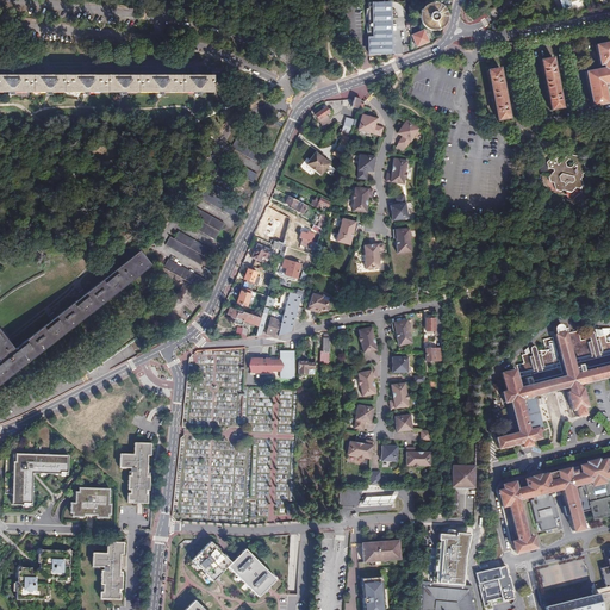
[(391,2),(369,1),(369,56),(393,56),(391,2)]
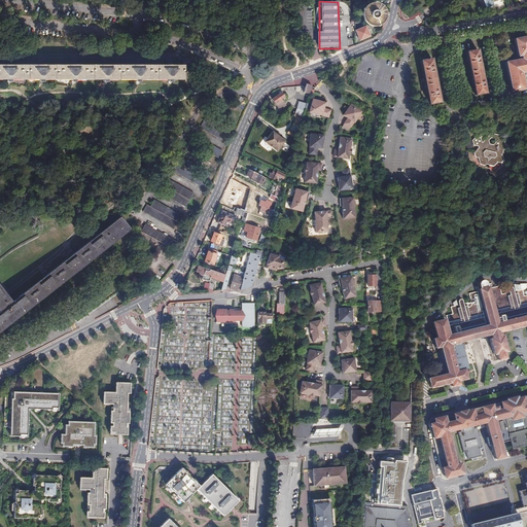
[(360,19),(360,20),(361,21),(361,22),(362,22),(363,23),(364,24),(366,25),(369,26),(371,26),(372,26),(374,26),(375,25),(376,25),(377,25),(378,24),(379,23),(380,22),(381,21),(382,20),(382,18),(382,16),(383,15),(383,14),(383,13),(383,12),(382,11),(382,10),(381,9),(381,8),(380,7),(378,5),(376,4),(375,3),(374,3),(373,3),(371,3),(369,3),(366,3),(365,4),(364,5),(363,5),(362,6),(361,7),(361,8),(360,9),(360,10),(359,12),(359,13),(359,14),(359,15),(360,18),(360,19)]
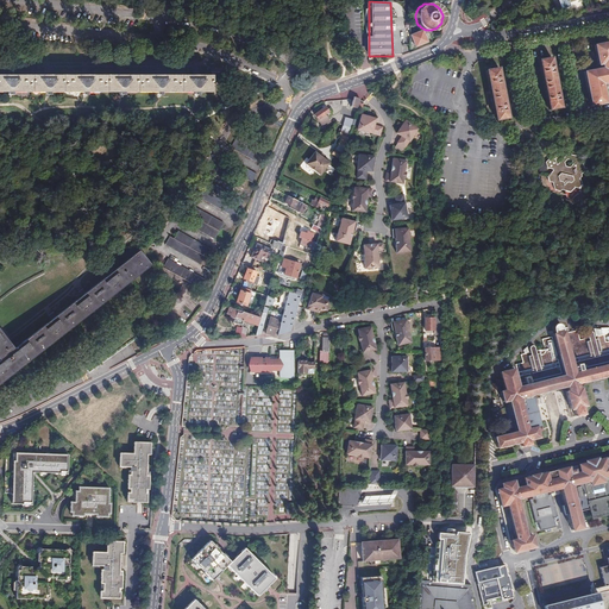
[(422,30),(412,35),(416,45),(427,41),(422,30)]
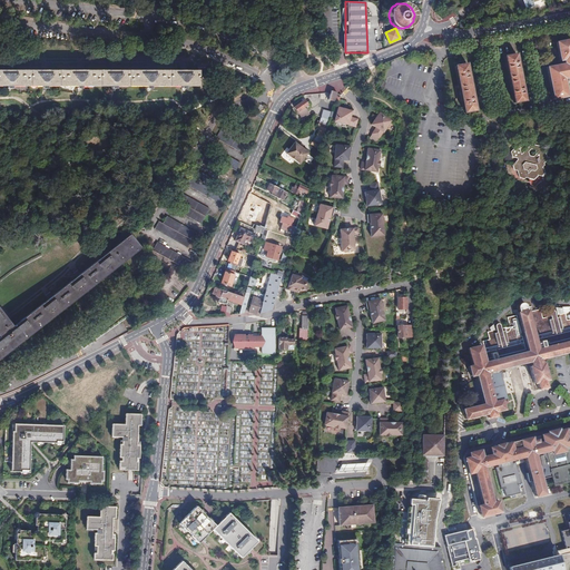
[(563,64),(546,67),(552,98),(564,96),(562,79),(569,77),(569,62),(569,59),(569,58),(569,49),(568,40),(556,43),(559,61),(562,60),(563,64)]
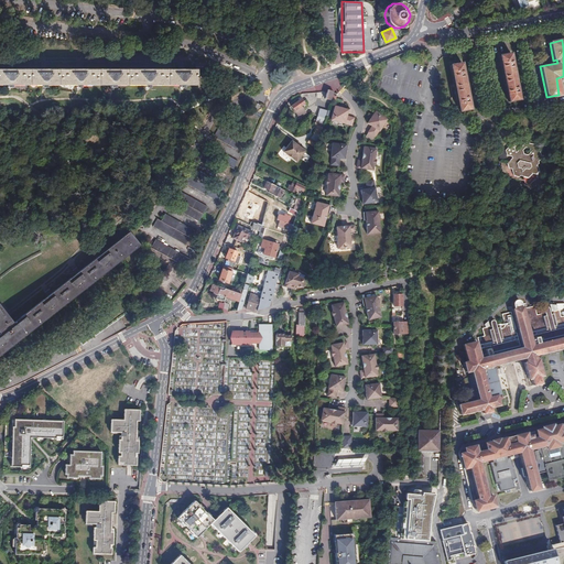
[(509,53),(498,55),(507,101),(518,99),(516,88),(510,62),(509,53)]
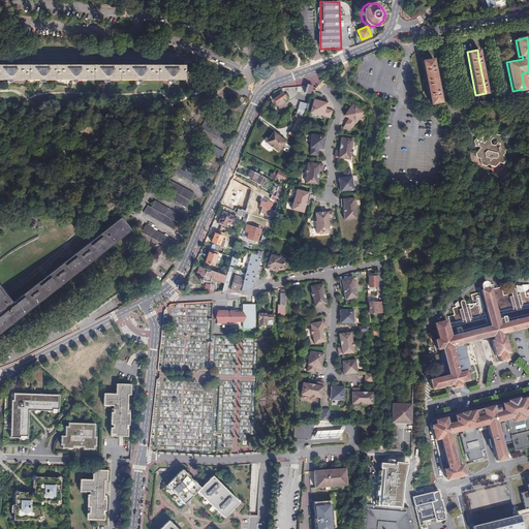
[(432,59),(421,60),(430,104),(440,102),(438,91),(433,67),(432,59)]
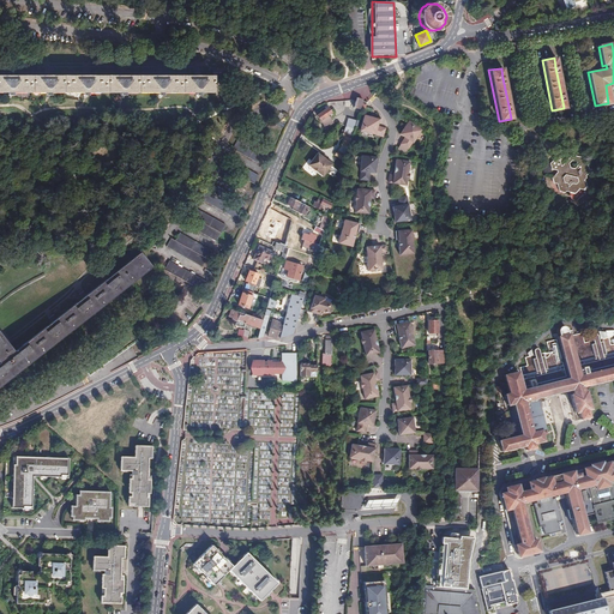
[(232,73),(221,73),(221,86),(232,86),(232,73)]
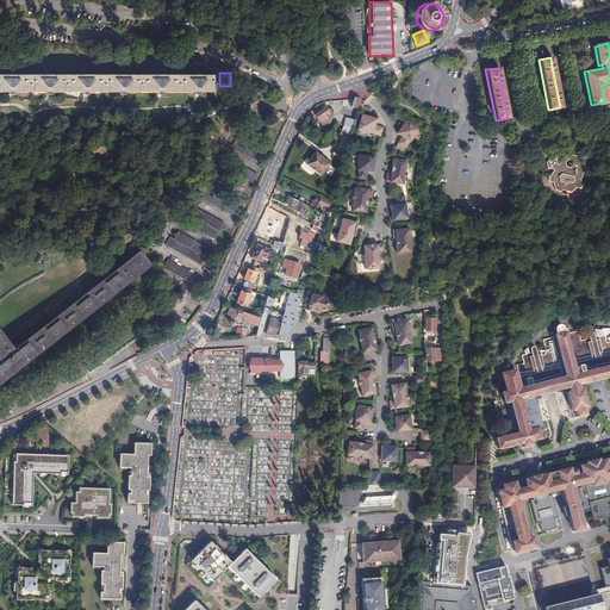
[(0,89),(6,91),(6,93),(11,93),(11,91),(43,91),(43,94),(48,94),(48,91),(80,91),(80,94),(86,94),(86,91),(118,91),(118,93),(123,94),(123,91),(156,91),(156,93),(161,94),(161,92),(194,92),(194,93),(199,94),(199,92),(211,92),(211,76),(141,76),(55,76),(0,75),(0,89)]
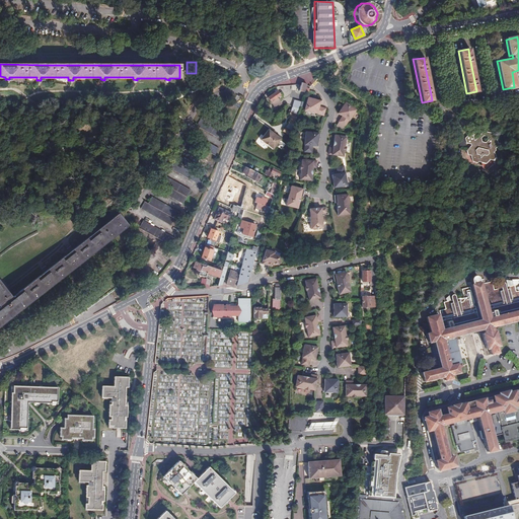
[(277,91),(267,98),(275,108),(281,104),(276,98),(278,96),(279,98),(281,97),(277,91)]
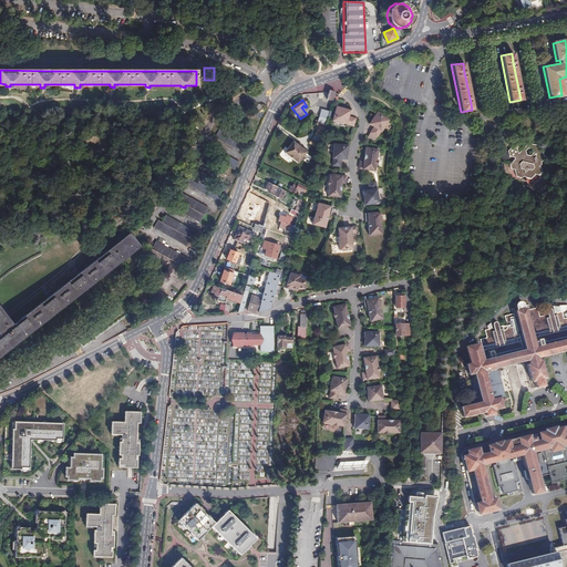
[(336,105),(331,119),(353,125),(356,116),(348,115),(350,109),(336,105)]
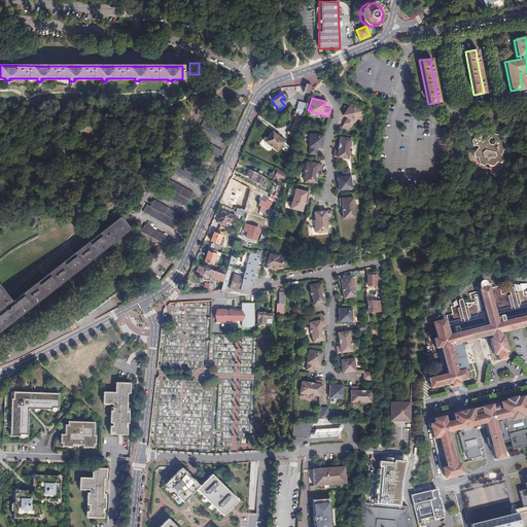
[(296,109),(304,111),(306,105),(299,102),(296,109)]
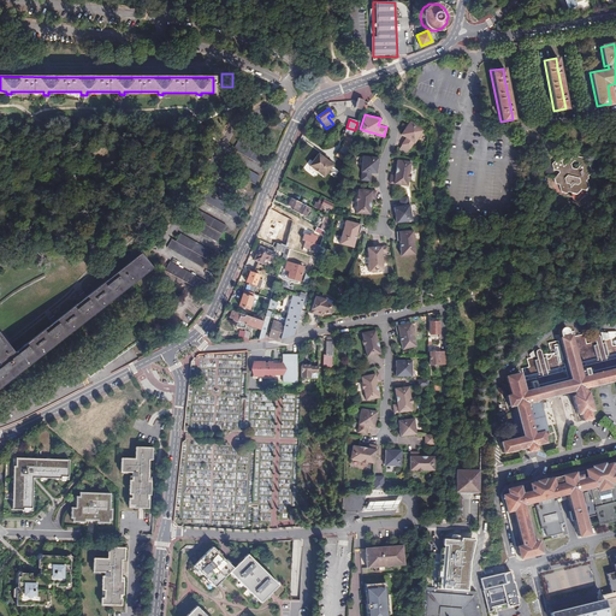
[(401,143),(409,148),(413,141),(414,141),(422,128),(409,119),(408,120),(407,120),(406,123),(406,124),(401,132),(406,136),(401,143)]
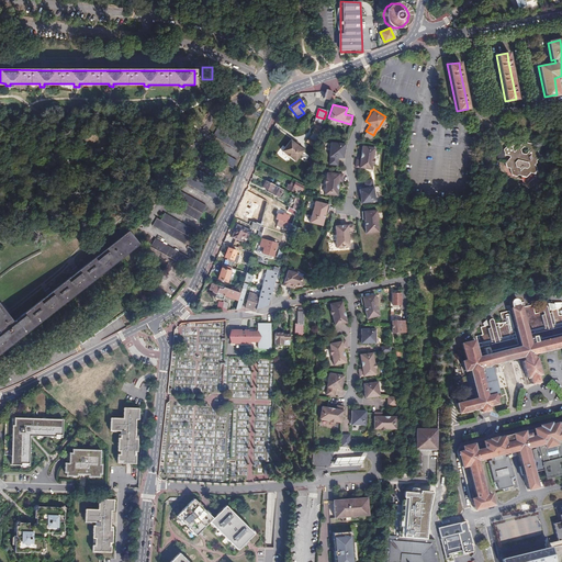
[(316,116),(314,116),(313,120),(311,120),(311,122),(312,123),(311,125),(314,126),(311,136),(314,137),(315,135),(318,136),(324,119),(316,116)]
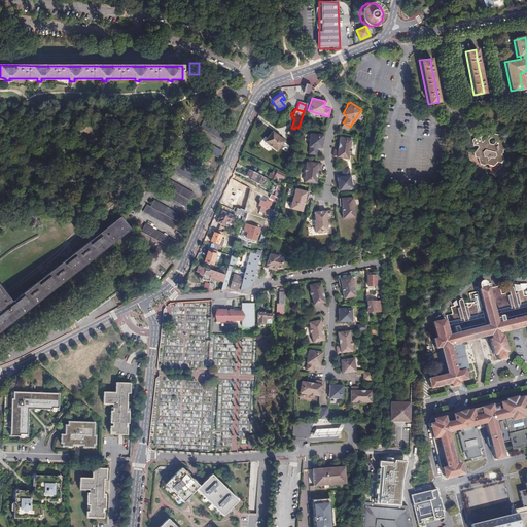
[(199,115),(192,130),(218,141),(221,134),(210,129),(213,121),(199,115)]
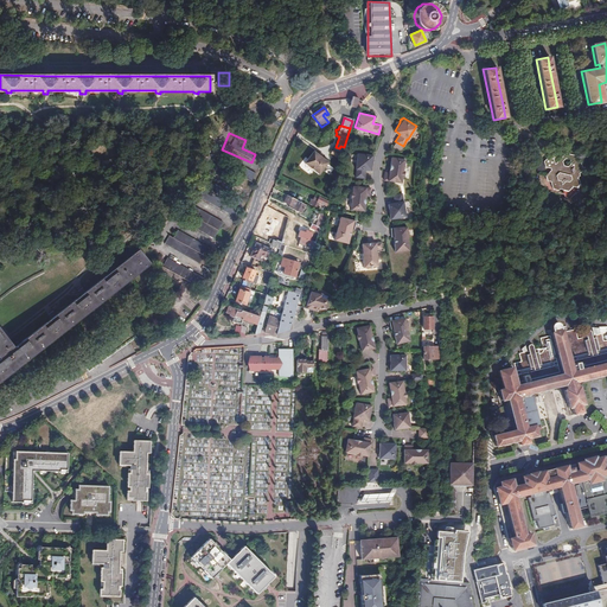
[(333,151),(330,155),(337,160),(339,163),(342,157),(333,151)]
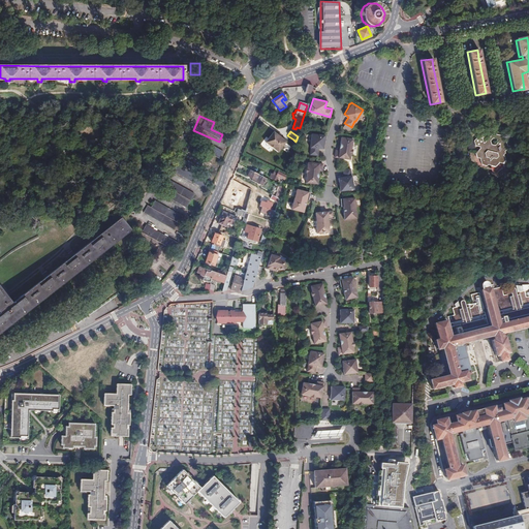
[(273,132),(265,143),(277,153),(285,142),(273,132)]
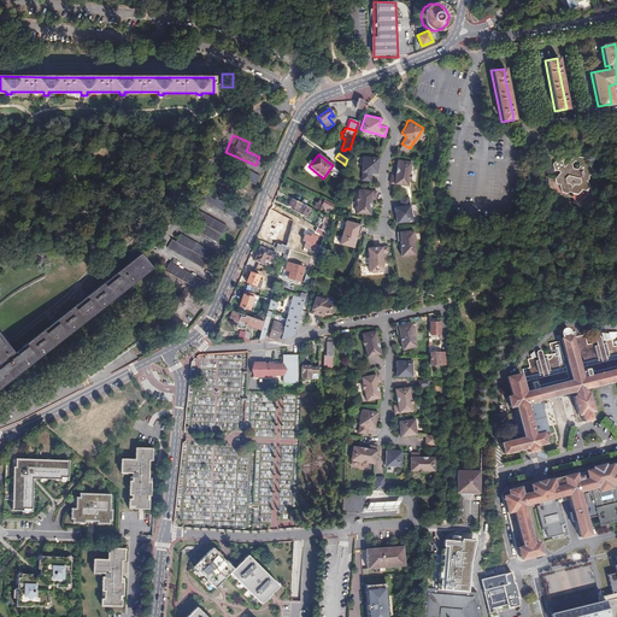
[(362,171),(360,180),(370,180),(370,171),(376,172),(377,163),(378,163),(378,159),(377,158),(378,157),(362,156),(360,171),(362,171)]
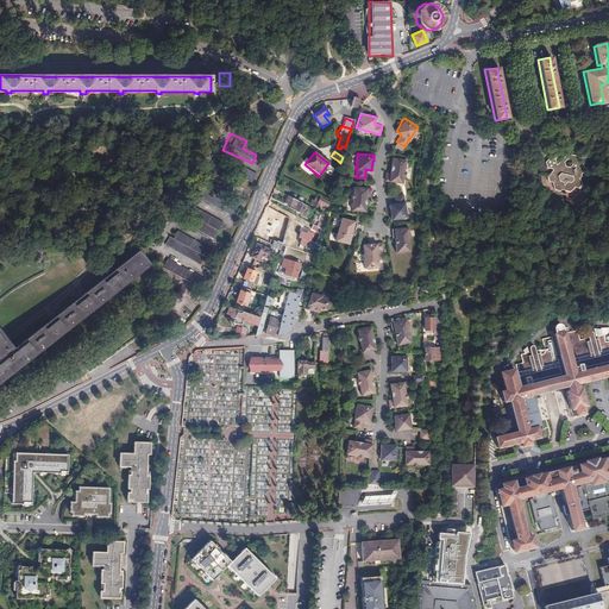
[(567,154),(559,162),(557,164),(556,159),(550,158),(546,162),(547,168),(552,169),(553,170),(547,176),(548,181),(552,182),(554,189),(559,190),(562,189),(570,192),(575,187),(578,187),(582,184),(581,179),(578,179),(581,176),(581,174),(584,170),(582,162),(578,162),(577,156),(567,154)]
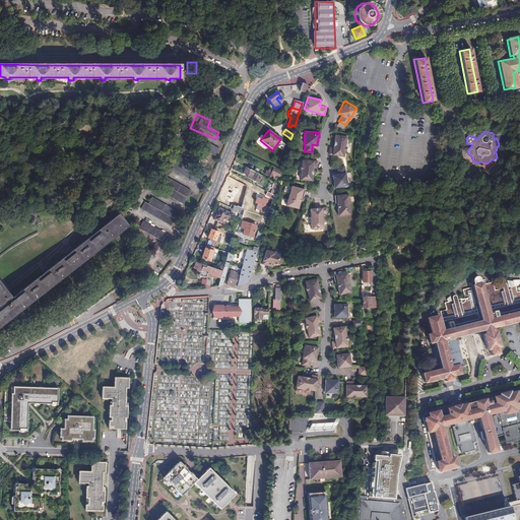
[(329,146),(328,153),(343,155),(344,150),(345,149),(346,146),(345,145),(346,135),(335,134),(333,147),(329,146)]
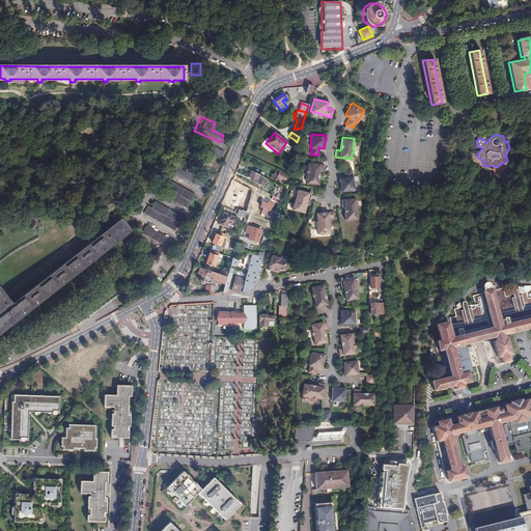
[(184,145),(180,152),(195,159),(198,151),(220,160),(223,152),(200,143),(196,150),(184,145)]
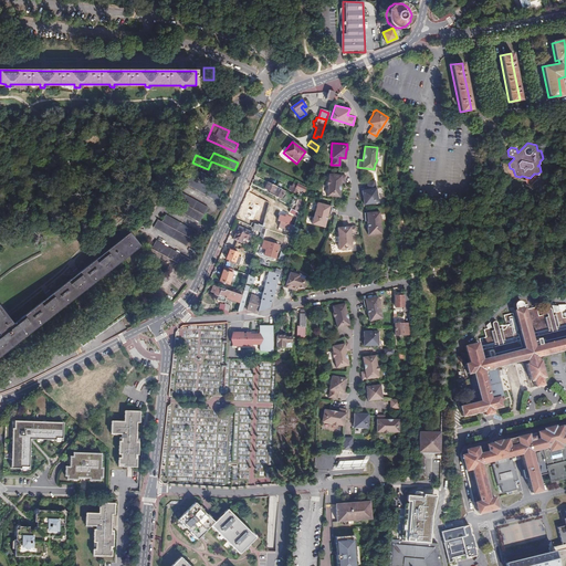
[(307,163),(312,157),(306,153),(302,158),(307,163)]
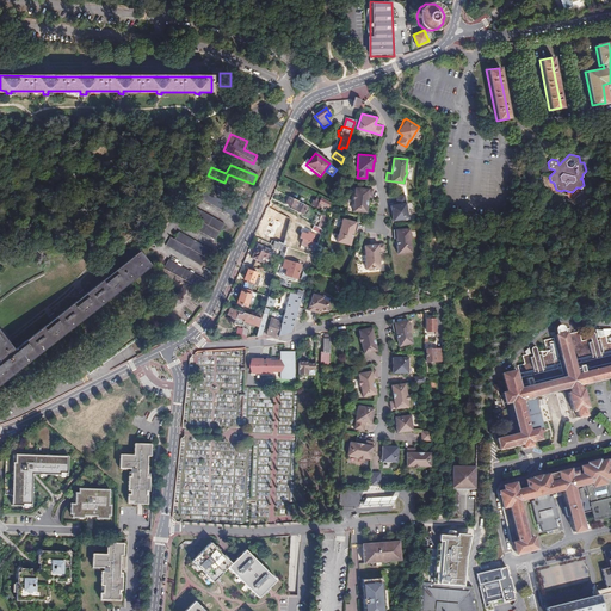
[(244,202),(209,183),(199,198),(234,218),(244,202)]
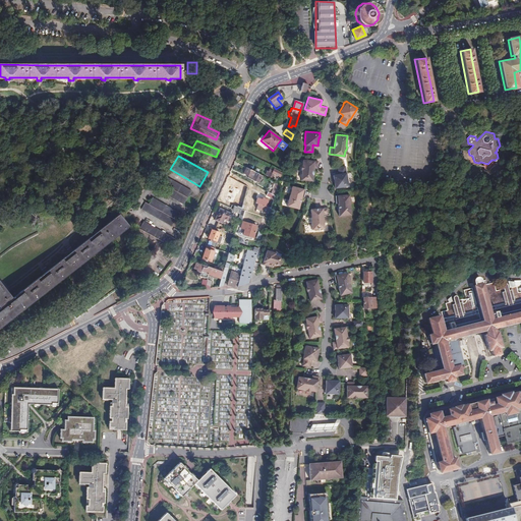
[(301,170),(300,179),(311,180),(313,167),(316,168),(317,161),(302,159),(301,165),(300,166),(300,169),(301,170)]
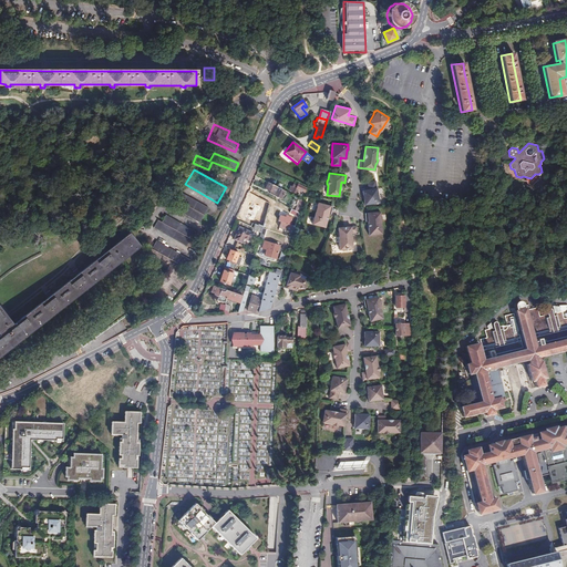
[(362,189),(364,204),(379,202),(375,179),(367,181),(368,188),(362,189)]
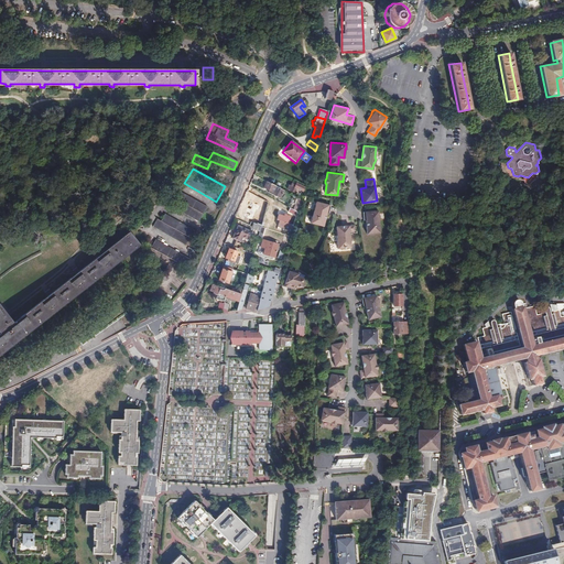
[(280,198),(284,191),(267,182),(264,186),(263,187),(269,191),(268,193),(280,198)]
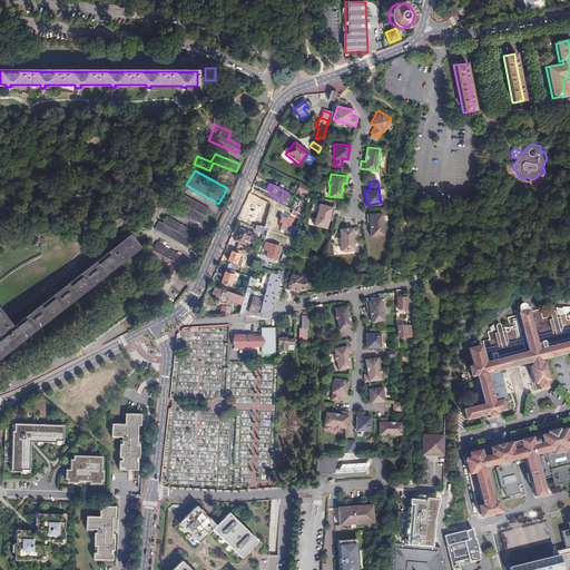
[(301,190),(306,194),(308,189),(296,184),(294,188),(293,187),(291,192),(292,193),(298,195),(301,190)]
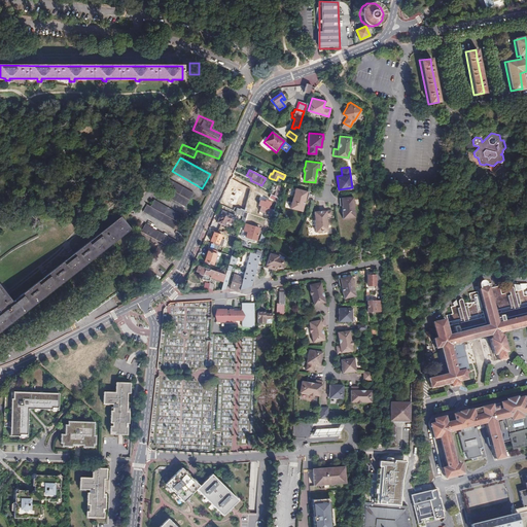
[(231,180),(227,185),(241,191),(242,186),(231,179),(231,180)]
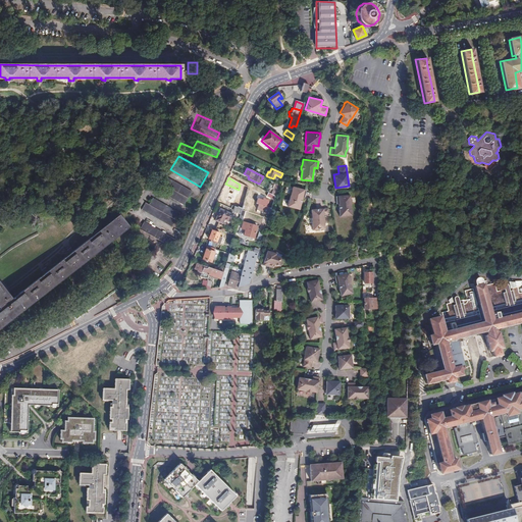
[(164,178),(157,193),(185,206),(192,193),(164,178)]
